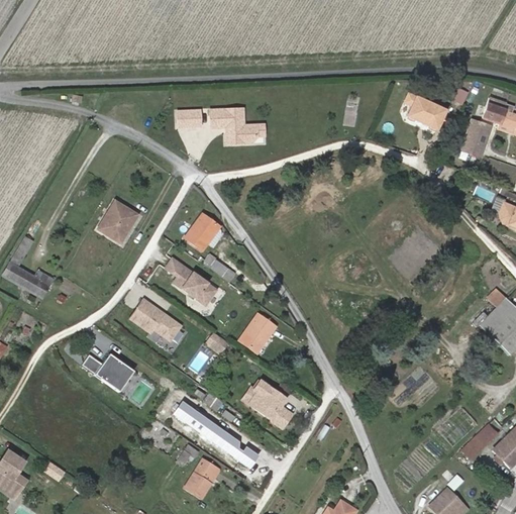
[(417,92),(413,101),(409,112),(435,122),(443,101),(417,92)]
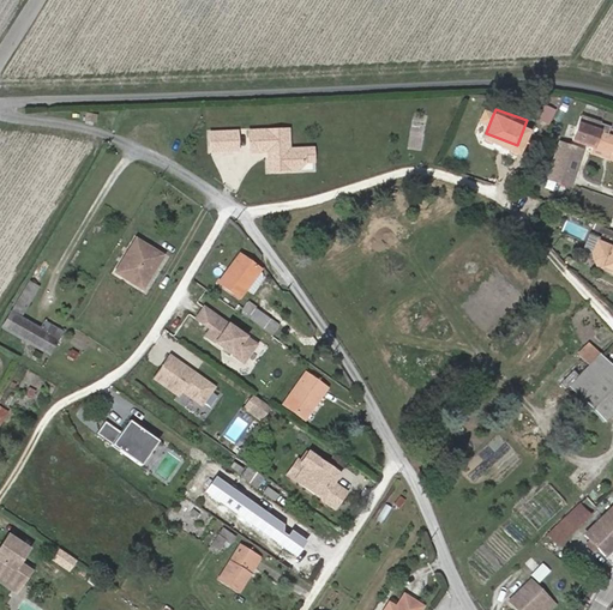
[(612,156),(612,133),(610,132),(612,125),(582,115),(575,138),(595,145),(612,151),(612,156)]
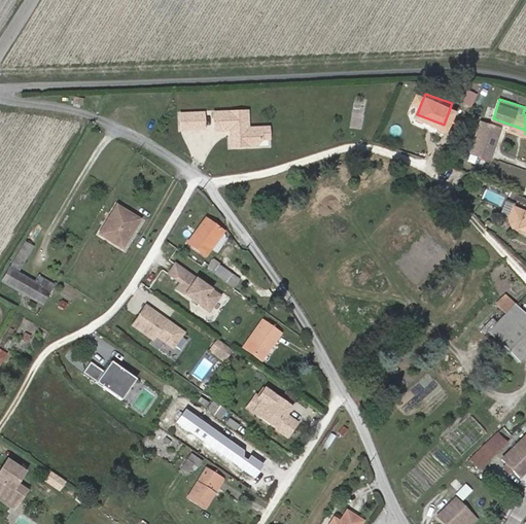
[(255,139),(254,127),(242,127),(241,110),(208,111),(209,129),(224,128),(224,146),(250,144),(255,139)]
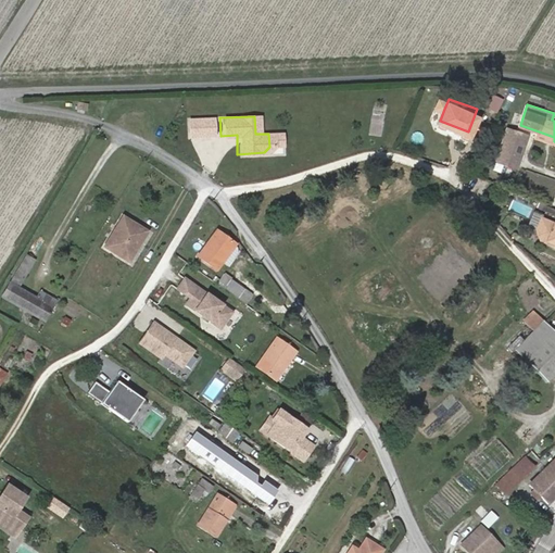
[(187,118),(187,135),(209,134),(209,117),(187,118)]
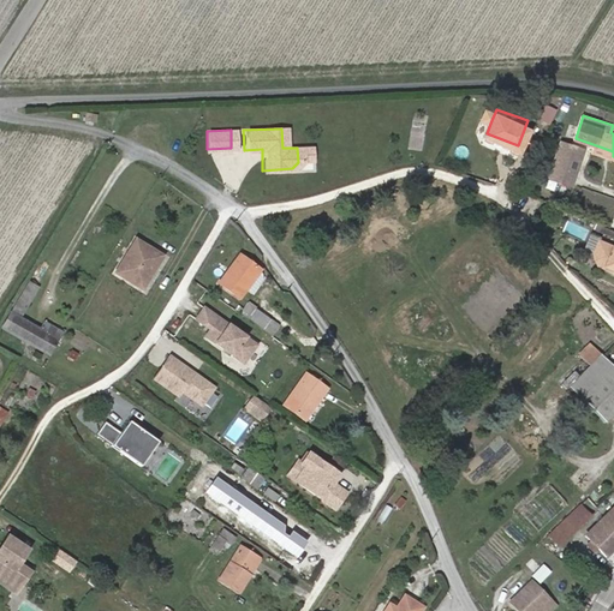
[(588,149),(564,141),(552,178),(576,185),(588,149)]
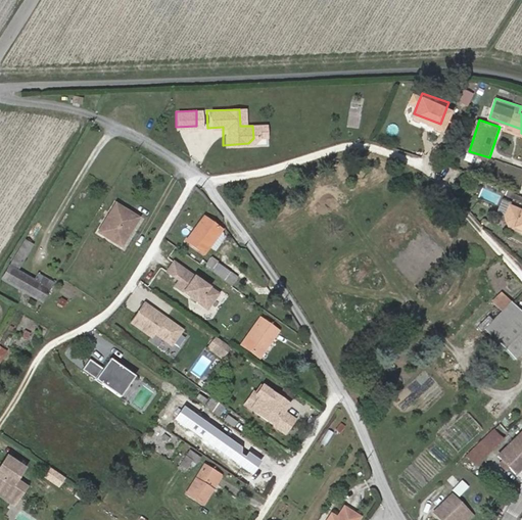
[(521,129),(507,124),(506,129),(521,133),(521,129)]
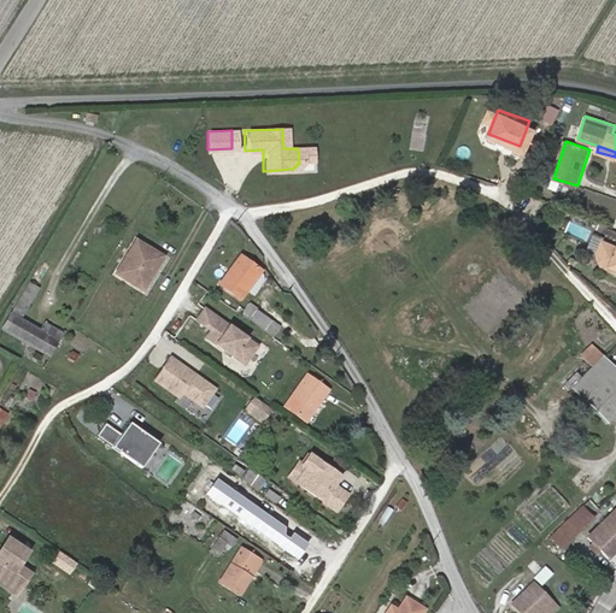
[(587,245),(594,248),(600,237),(592,234),(587,245)]
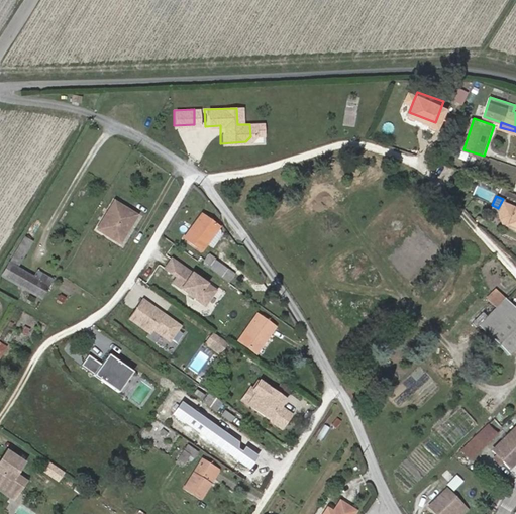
[(99,226),(121,240),(138,212),(116,199),(99,226)]
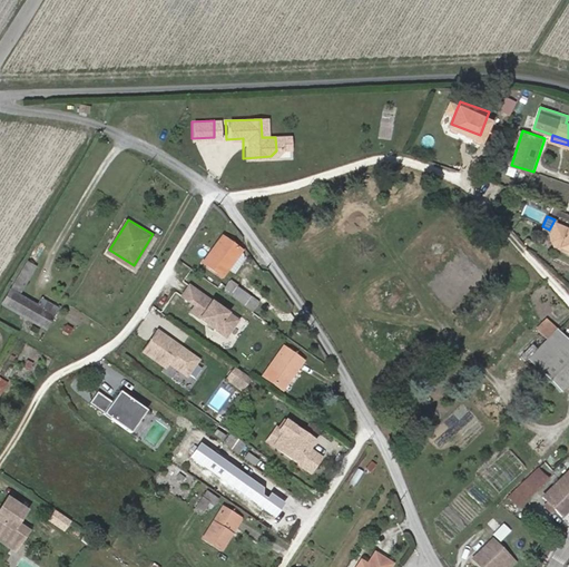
[(549,231),(552,241),(566,247),(567,244),(568,245),(568,226),(555,220),(549,230),(549,231)]
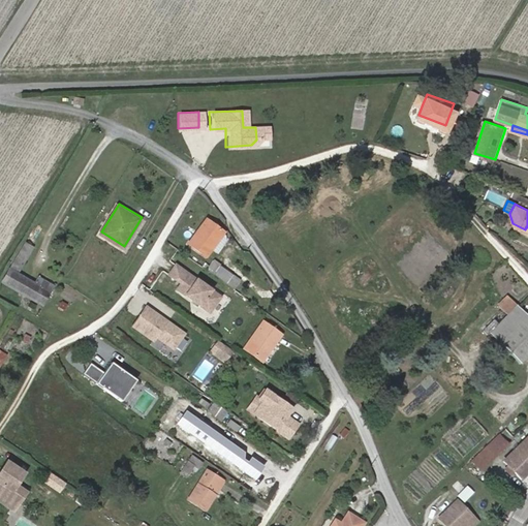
[(208,217),(189,242),(207,254),(215,244),(220,248),(227,238),(225,233),(223,231),(224,229),(208,217)]
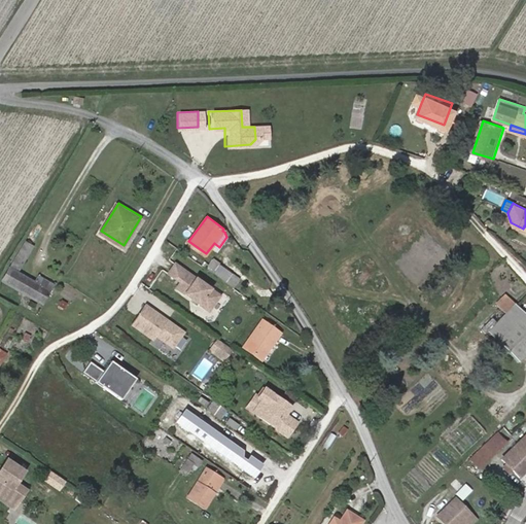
[(35,244),(26,239),(15,254),(14,256),(3,276),(2,278),(43,301),(55,282),(39,273),(35,279),(20,270),(35,244)]
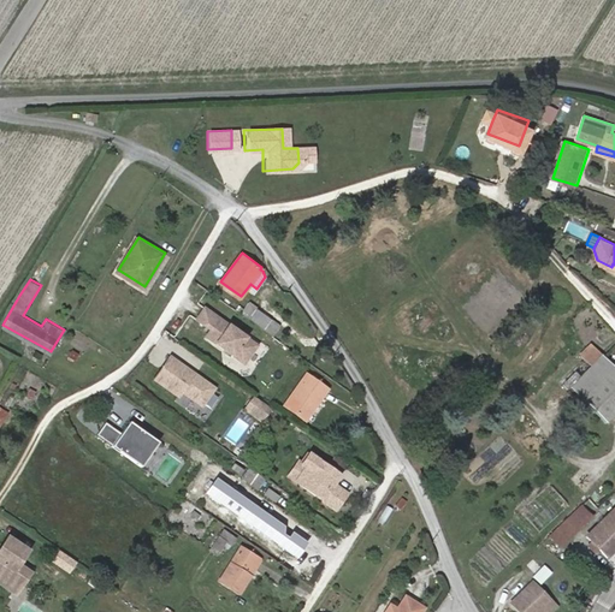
[(250,301),(242,312),(249,316),(249,315),(275,333),(281,324),(258,307),(259,306),(250,301)]
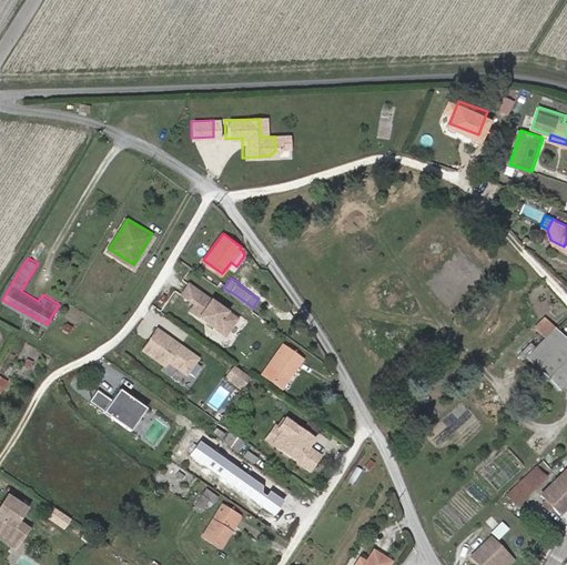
[(216,302),(189,282),(182,292),(194,301),(190,308),(225,332),(236,315),(222,305),(219,305),(215,303),(216,302)]
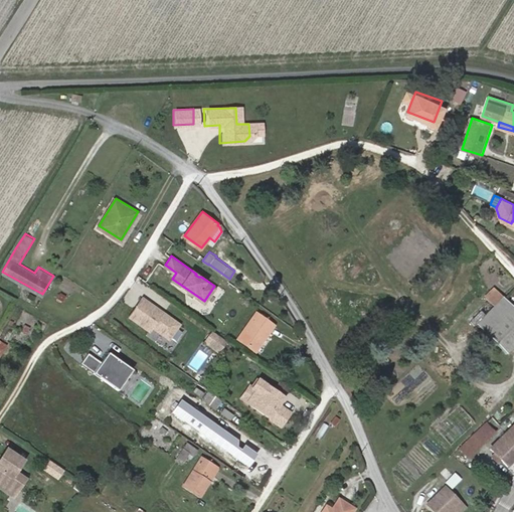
[(243,278),(239,285),(243,287),(247,281),(243,278)]
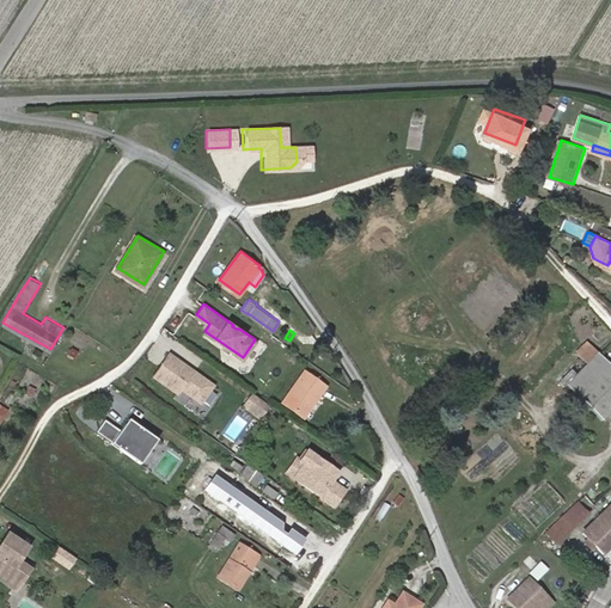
[(591,360),(600,350),(590,339),(580,349),(591,360)]
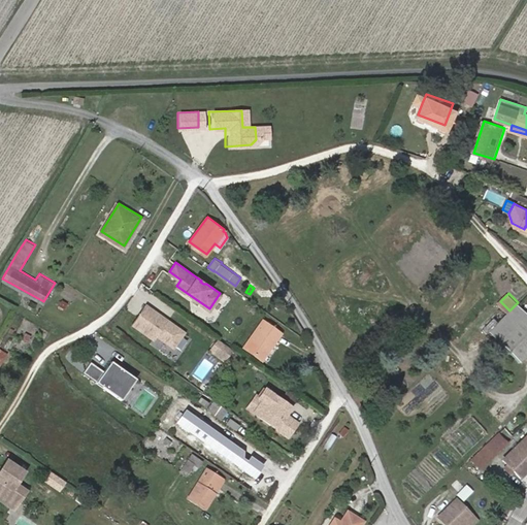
[(509,310),(491,329),(500,337),(526,312),(518,302),(509,310)]
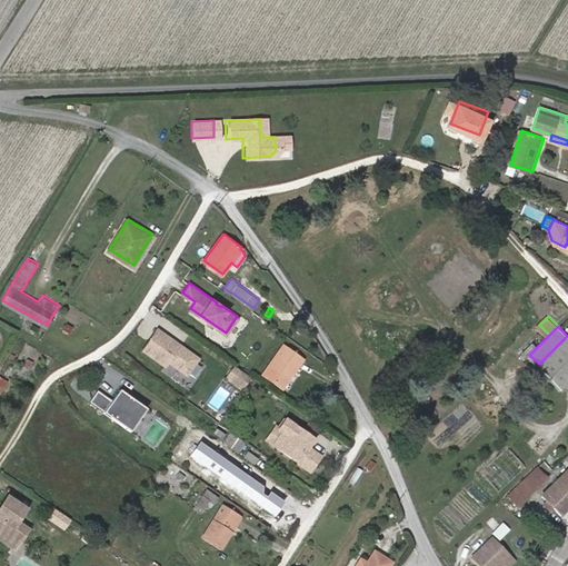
[(198,357),(158,328),(143,349),(166,365),(169,360),(187,373),(198,357)]
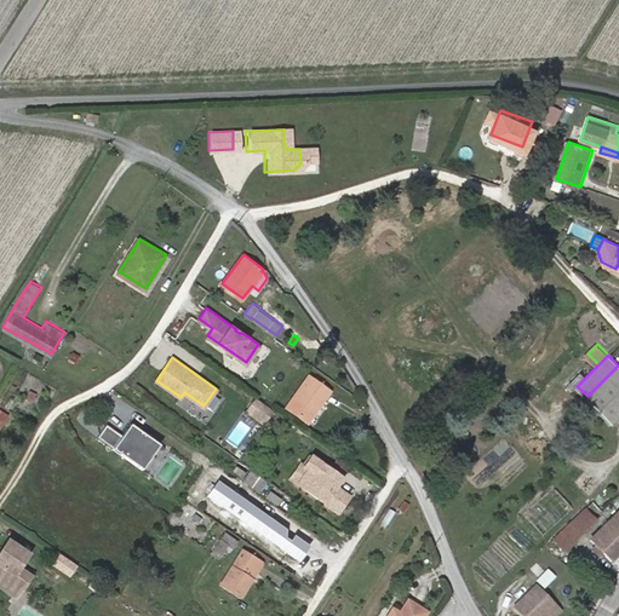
[(618,366),(588,396),(612,421),(618,414),(618,366)]
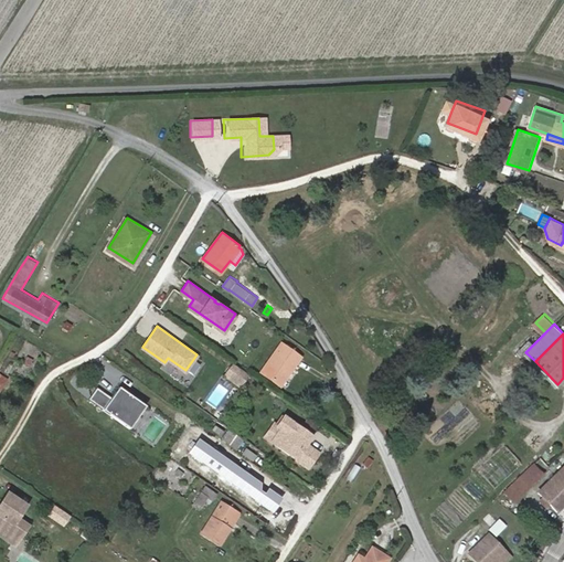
[(282,341),(263,369),(282,383),(301,356),(282,341)]
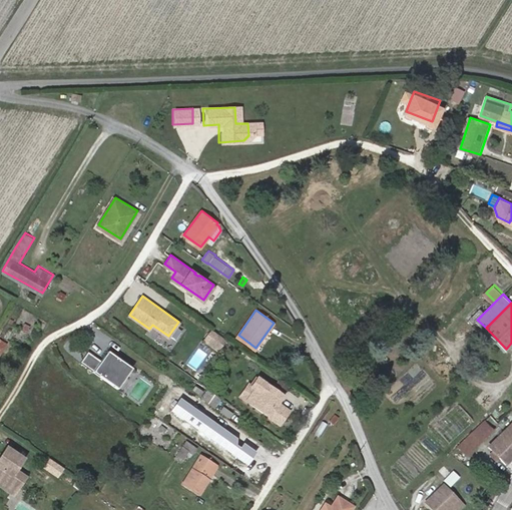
[(214,317),(211,322),(224,330),(227,326),(214,317)]
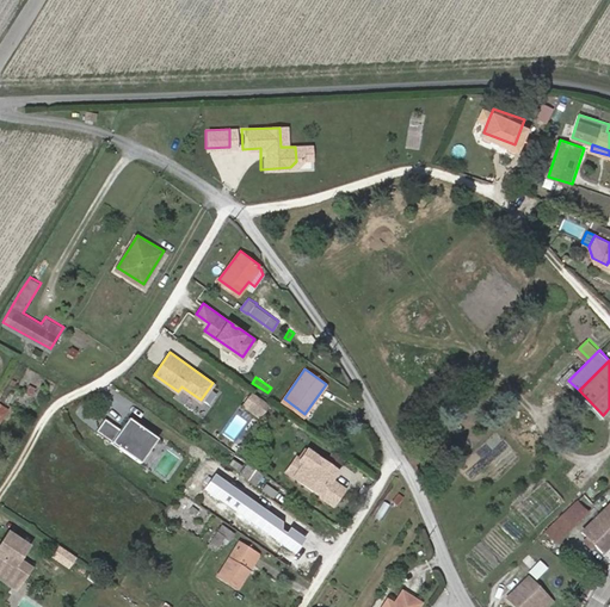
[(270,404),(253,391),(245,404),(262,416),(270,404)]
